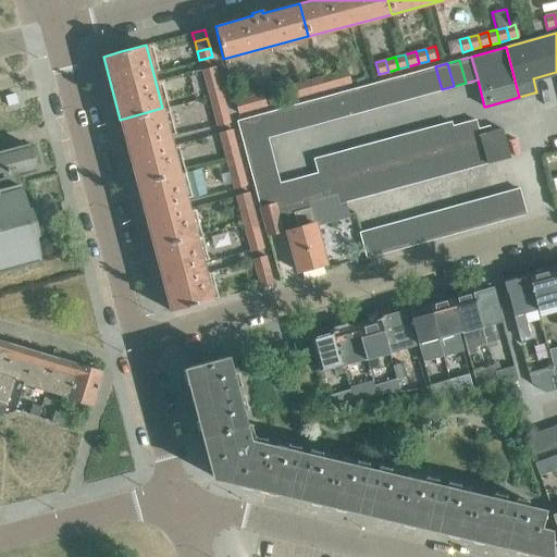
[(217,75),(214,65),(201,70),(205,78),(217,75)]
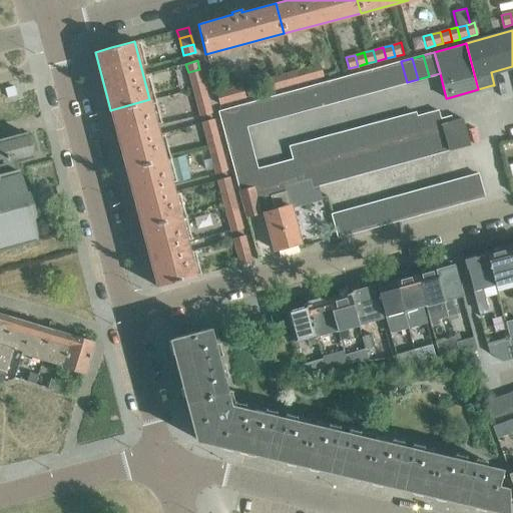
[(396,85),(407,82),(401,61),(391,64),(396,85)]
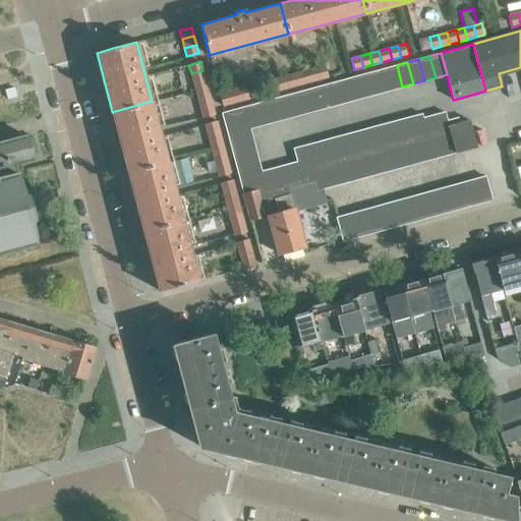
[(324,65),(315,68),(319,79),(327,77),(324,65)]
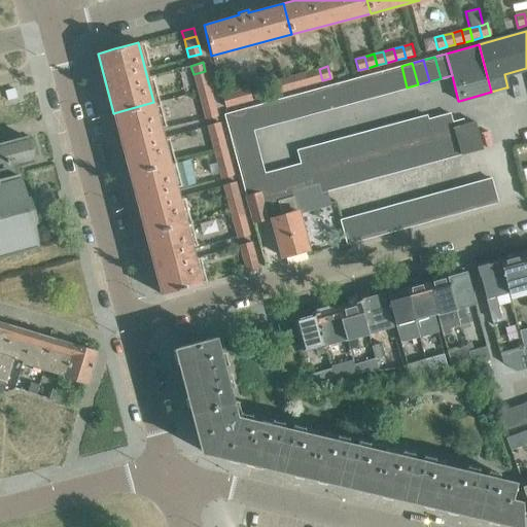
[(396,91),(407,88),(401,66),(390,69),(396,91)]
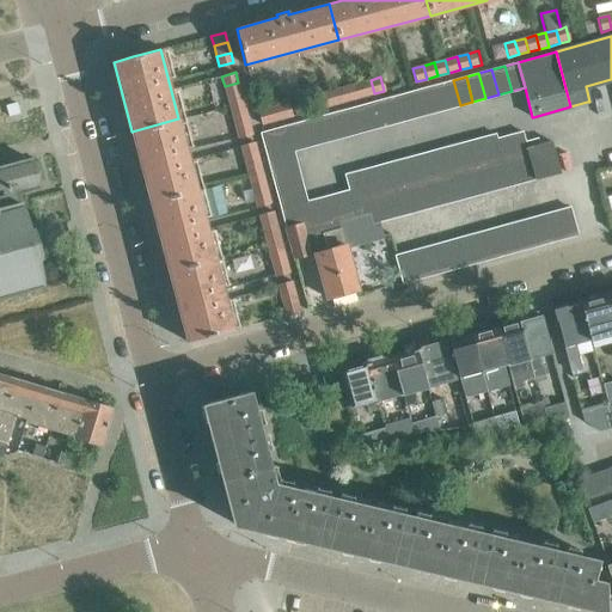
[(363,96),(374,93),(371,80),(360,83),(363,96)]
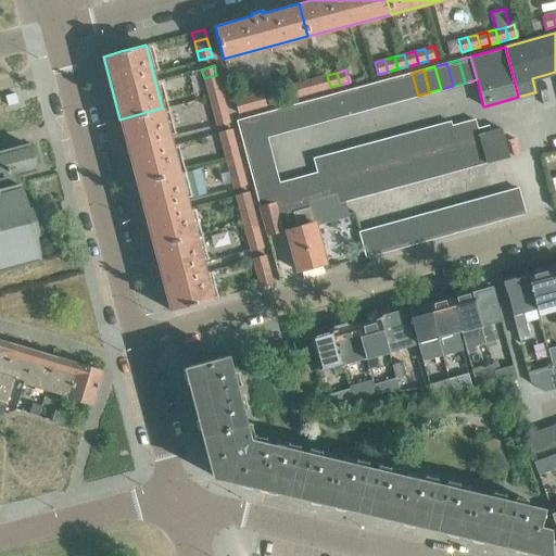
[(406,99),(418,96),(412,73),(400,76),(406,99)]
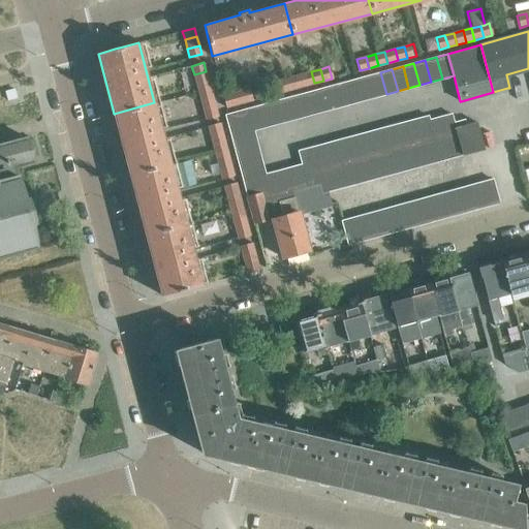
[(209,81),(206,71),(194,74),(196,84),(209,81)]
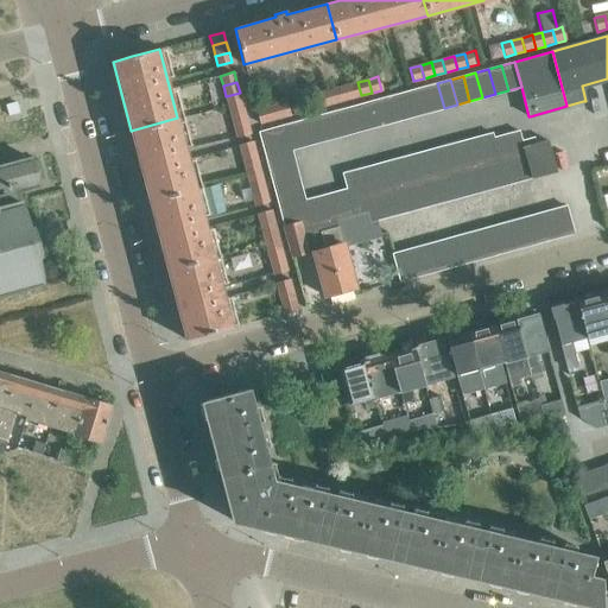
[(358,82),(348,84),(352,97),(361,95),(358,82)]
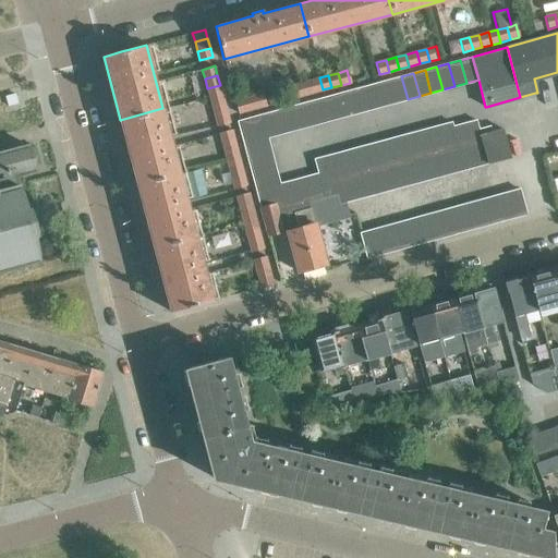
[(396,102),(408,99),(401,76),(389,79),(396,102)]
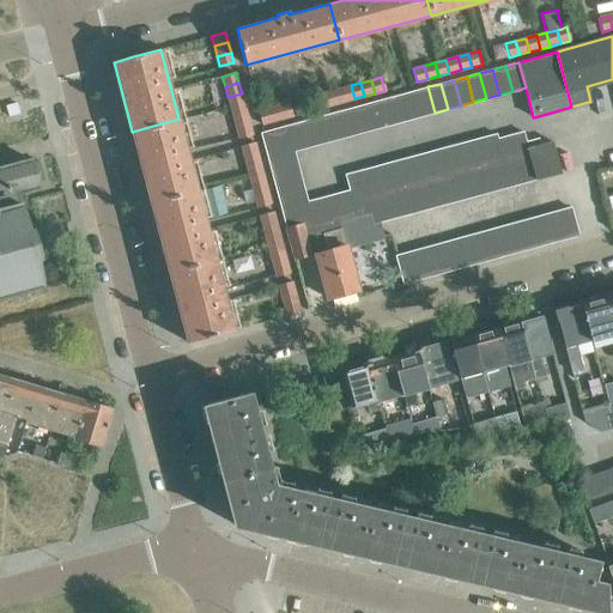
[(344,102),(354,98),(351,85),(340,89),(344,102)]
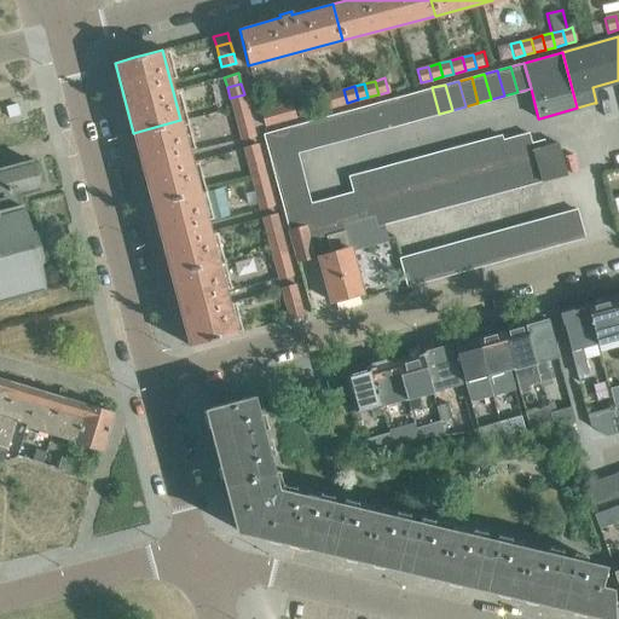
[(426,117),(439,114),(432,87),(418,91),(426,117)]
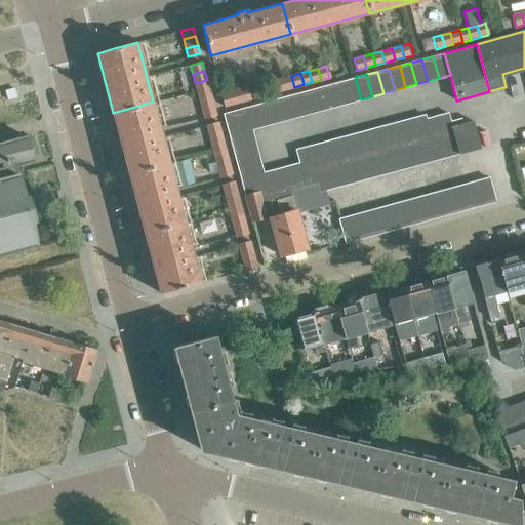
[(291,76),(282,78),(285,89),(294,87),(291,76)]
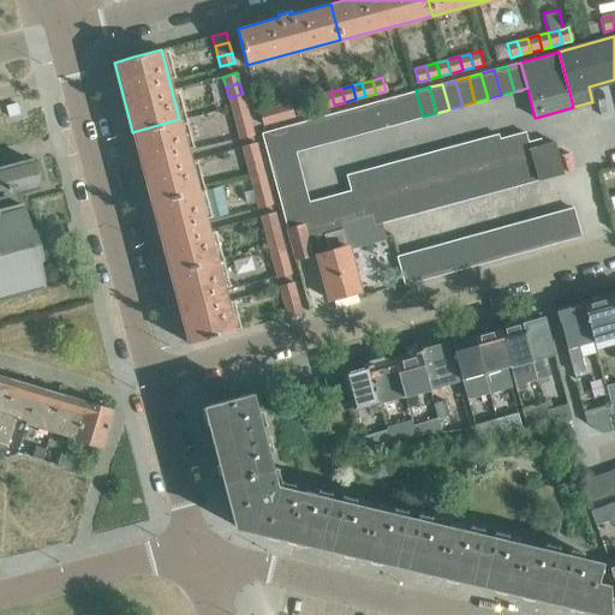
[(410,120),(423,117),(416,90),(404,94),(410,120)]
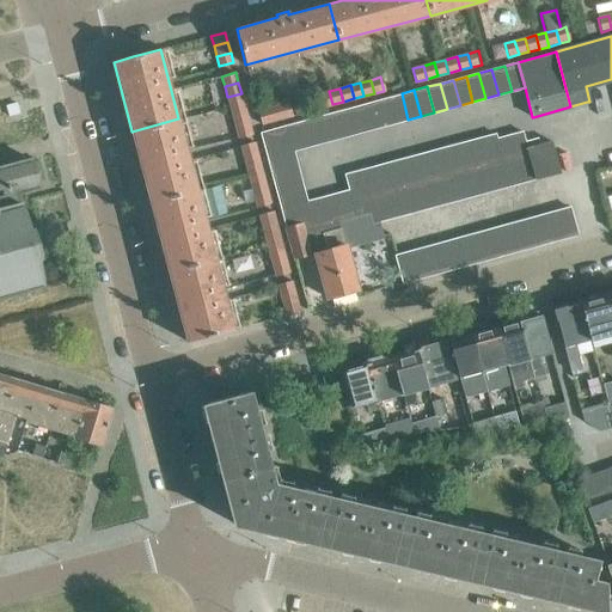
[(332,104),(329,91),(319,93),(323,106),(332,104)]
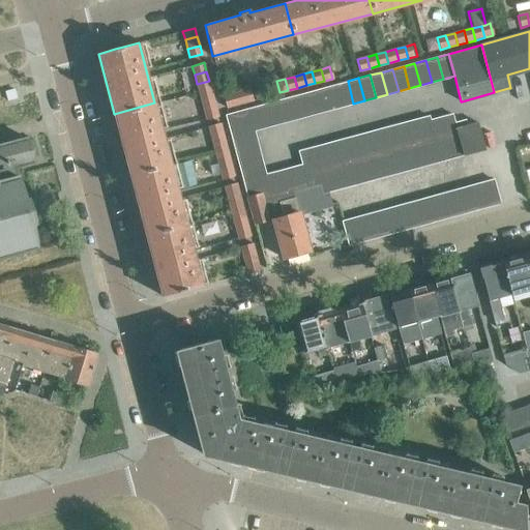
[(209,81),(197,84),(199,92),(211,89),(209,81)]
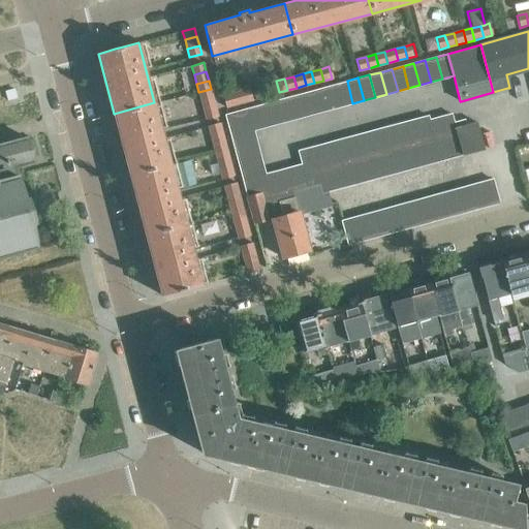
[(342,105),(352,103),(347,81),(336,84),(342,105)]
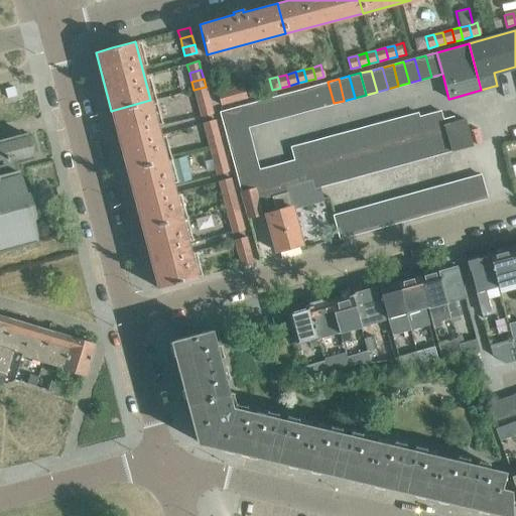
[(245,84),(249,95),(258,93),(255,81),(245,84)]
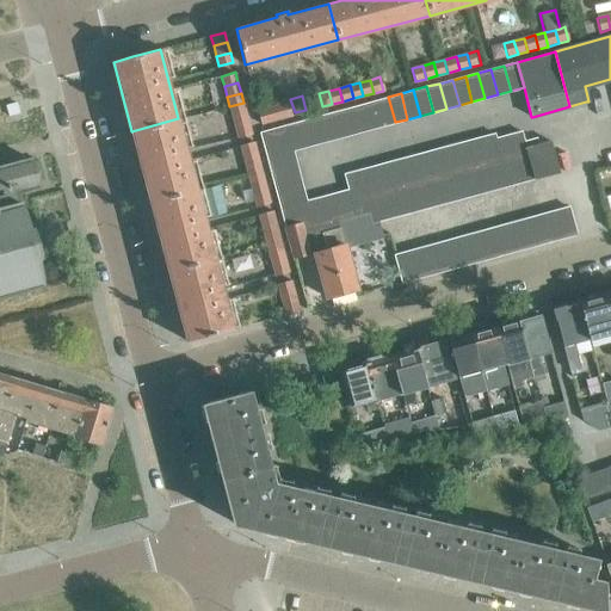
[(382,125),(395,122),(388,97),(375,100),(382,125)]
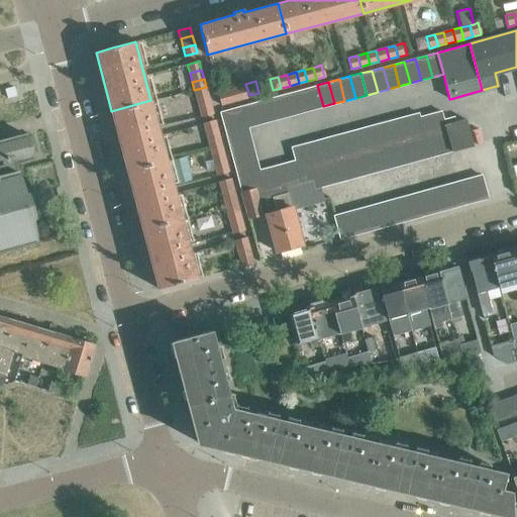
[(312,109),(323,106),(317,85),(306,88),(312,109)]
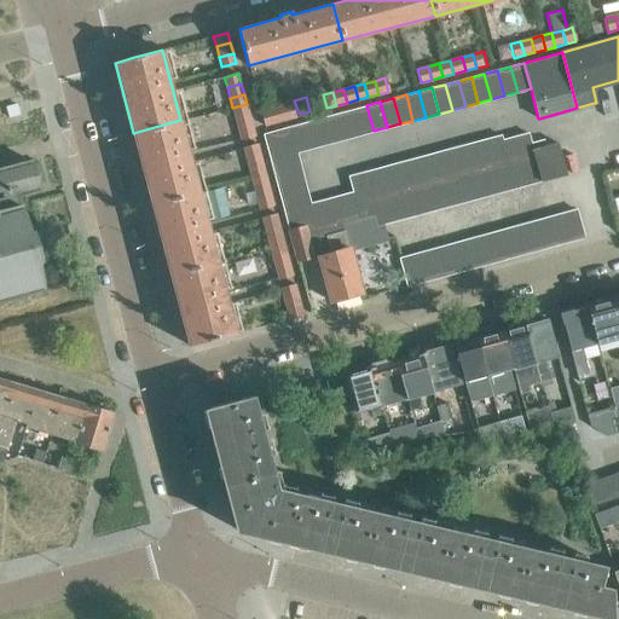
[(285,119),(296,116),(293,103),(282,105),(285,119)]
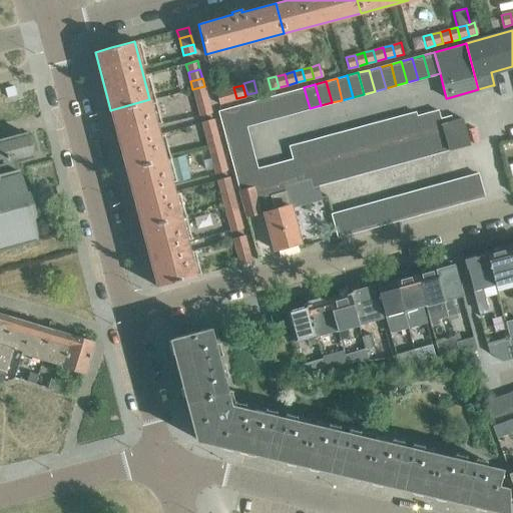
[(204,86),(192,89),(195,98),(206,95),(204,86)]
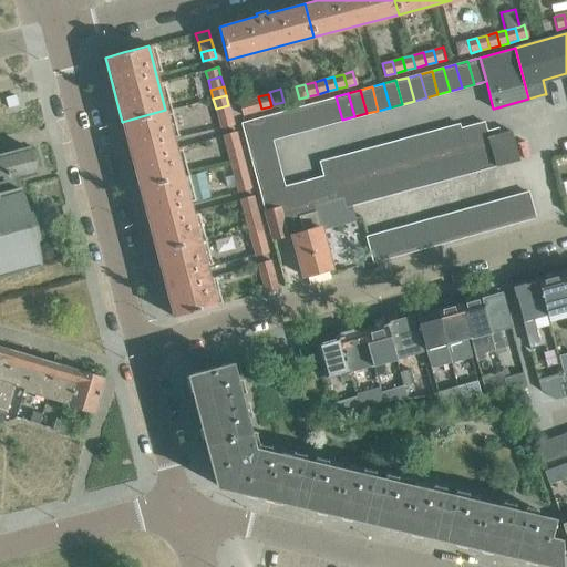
[(258,96),(249,99),(251,111),(261,109),(258,96)]
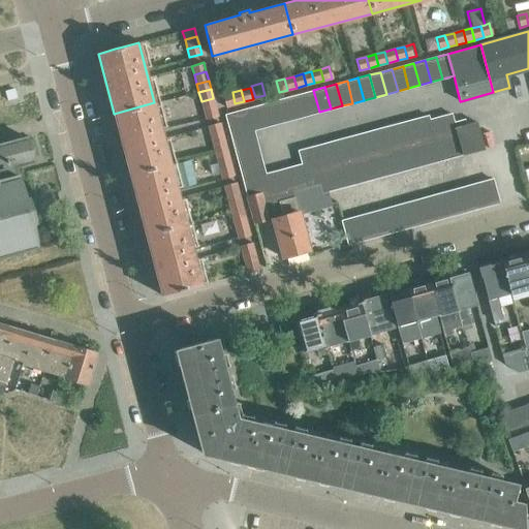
[(308,115),(319,112),(313,90),(302,93),(308,115)]
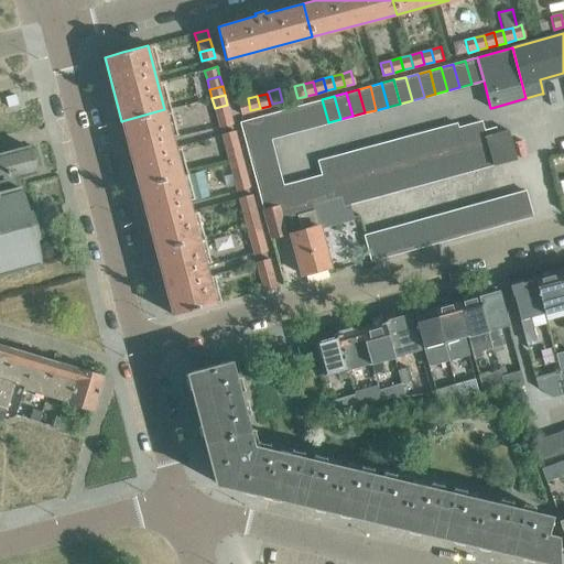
[(241,114),(250,110),(248,98),(238,101),(241,114)]
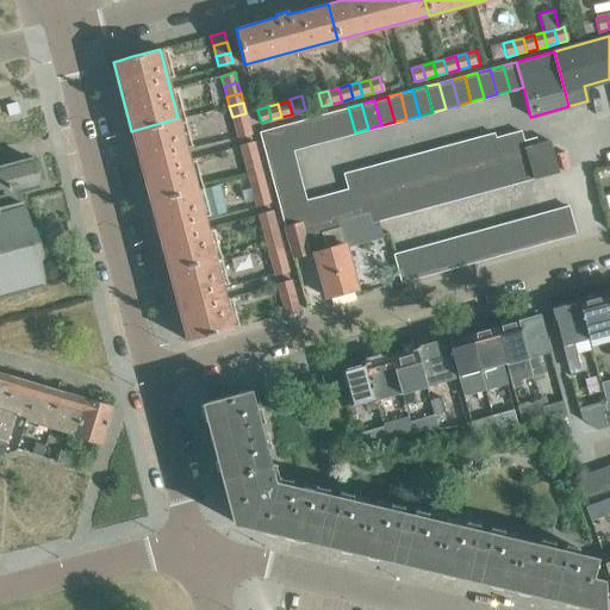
[(336,111),(342,136),(355,132),(348,107),(336,111)]
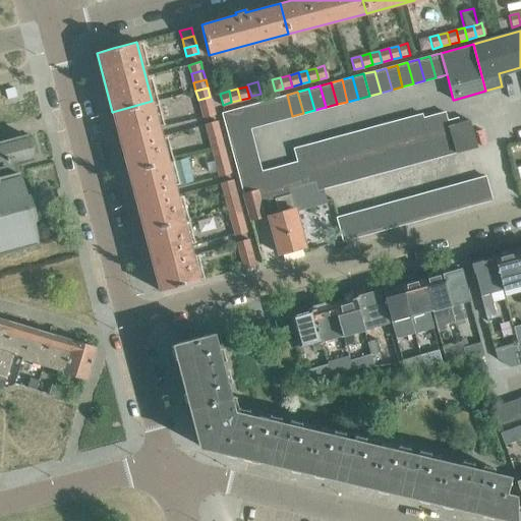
[(276,98),(282,119),(292,116),(287,95),(276,98)]
